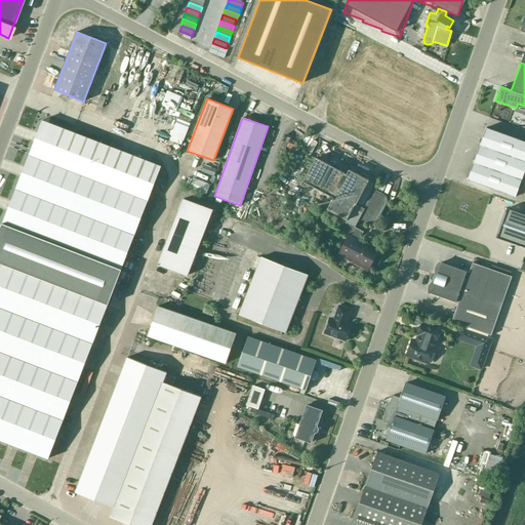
[(0,229),(0,263),(64,287),(108,305),(121,269),(134,235),(148,201),(161,166),(42,120),(29,155),(15,189),(2,224),(0,229)]
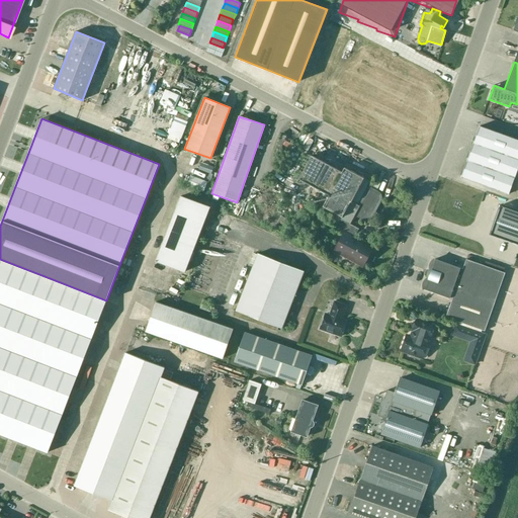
[(517,166),(517,140),(480,126),(460,177),(508,194),(517,166)]
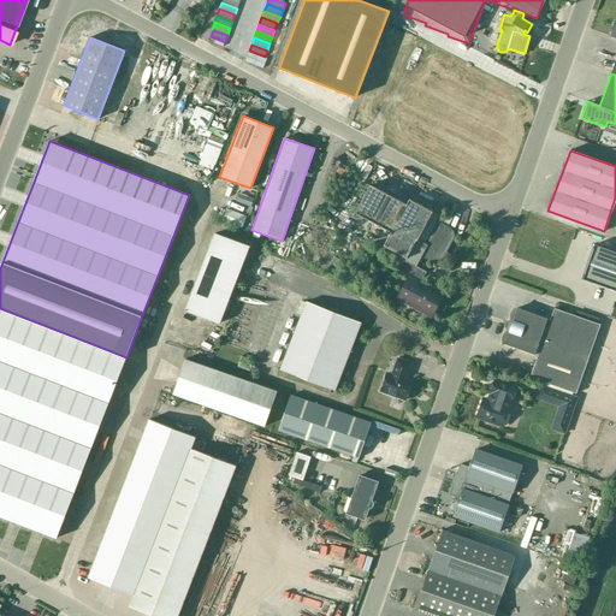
[(434,225),(432,227),(424,243),(416,238),(398,271),(409,277),(398,298),(431,315),(443,294),(421,283),(426,272),(416,266),(421,256),(437,265),(451,238),(452,235),(451,231),(449,229),(440,225),(437,225),(434,225)]
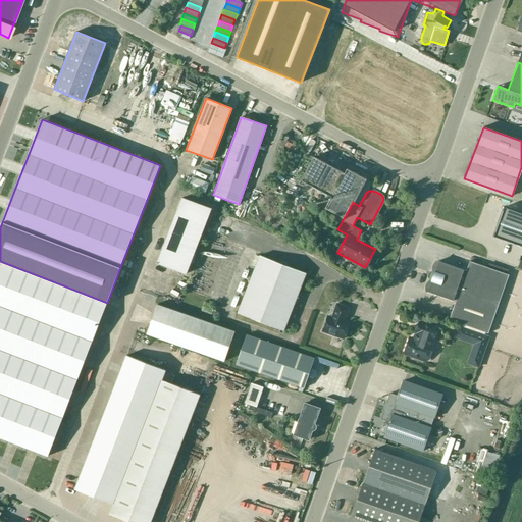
[(211,209),(183,198),(157,262),(187,273),(211,209)]
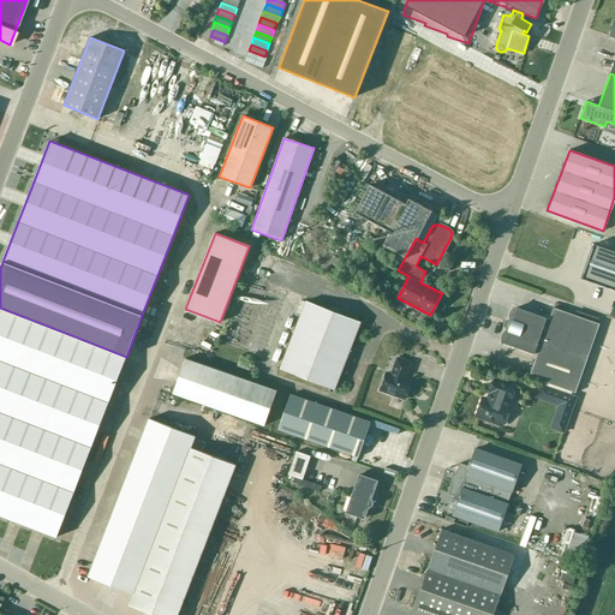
[(614,251),(593,244),(581,279),(614,290),(614,251)]
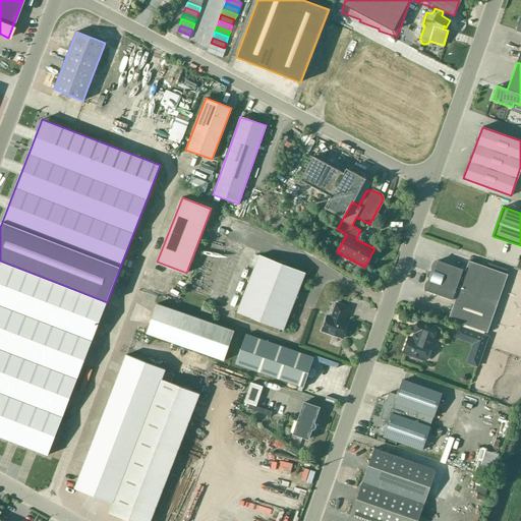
[(283,330),(305,273),(259,254),(237,312),(283,330)]
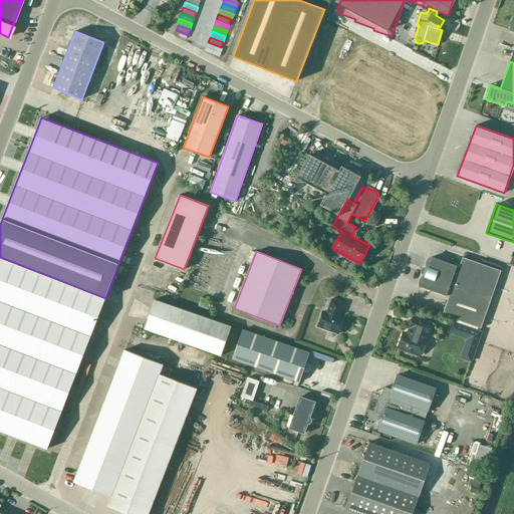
[(0,430),(47,449),(105,298),(0,257),(0,430)]
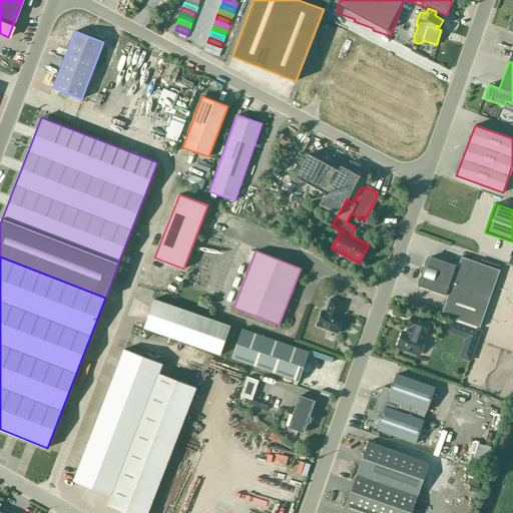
[(458,267),(430,257),(420,287),(448,296),(441,314),(480,328),(500,271),(461,257),(458,267)]
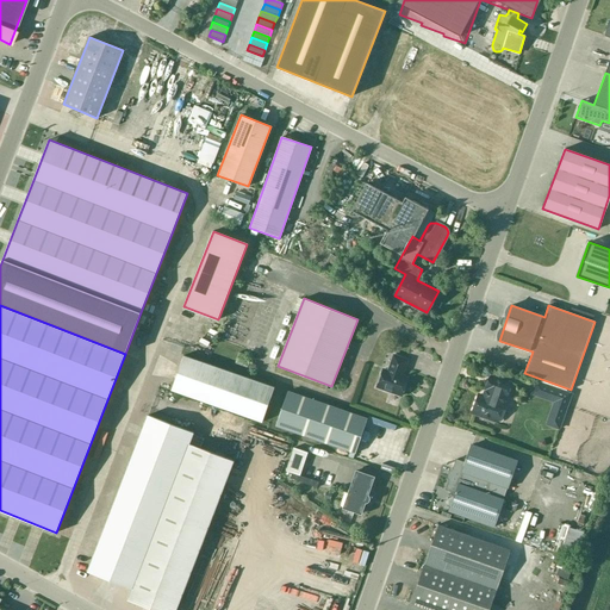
[(237,335),(222,330),(221,335),(236,340),(237,335)]
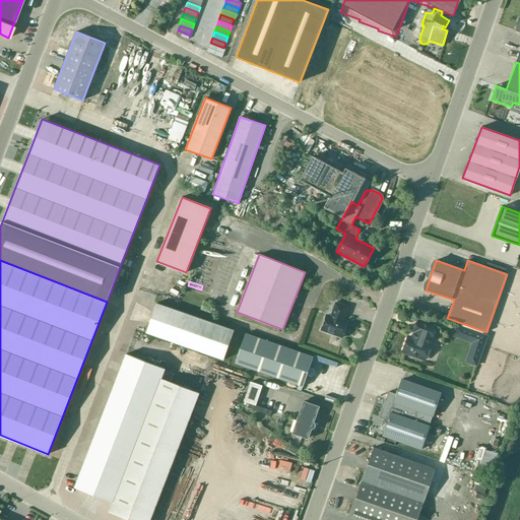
[(223,360),(234,330),(156,303),(146,332),(223,360)]
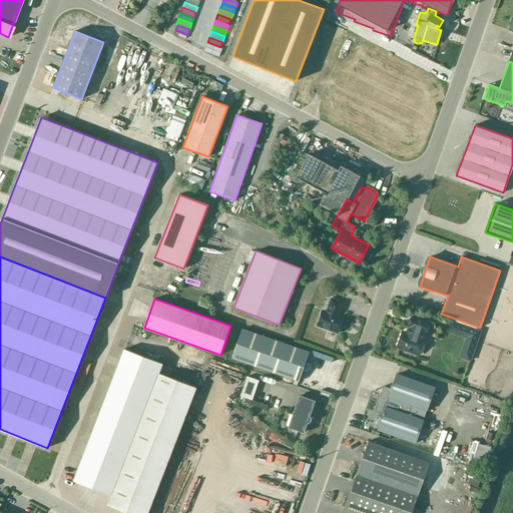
[(342,303),(331,299),(326,313),(322,311),(317,326),(338,333),(343,318),(338,317),(342,303)]
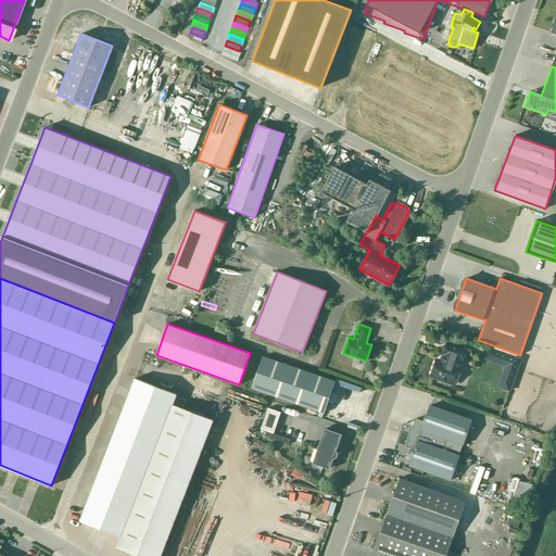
[(465,350),(446,343),(442,355),(444,356),(442,362),(437,359),(430,376),(453,384),(465,350)]
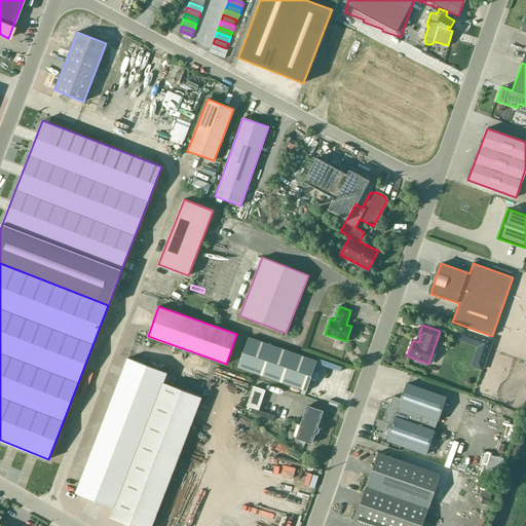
[(493,339),(462,328),(457,340),(477,347),(470,367),(482,371),(493,339)]
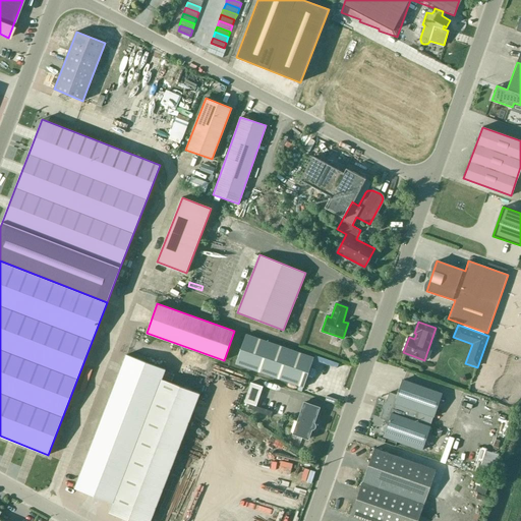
[(303,387),(313,358),(245,335),(235,363),(303,387)]
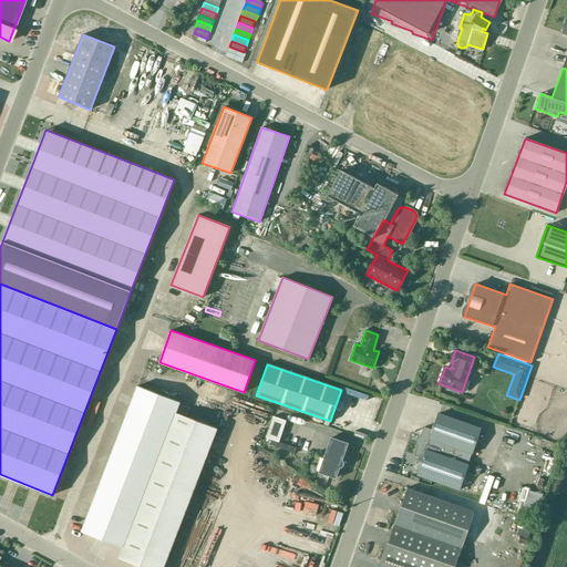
[(179,402),(137,387),(81,532),(123,547),(175,412),(179,402)]
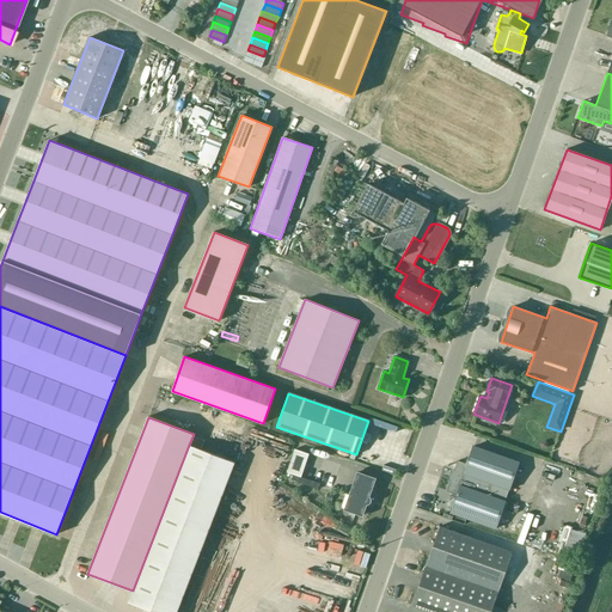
[(189,445),(133,591),(128,603),(154,611),(176,611),(234,463),(189,445)]
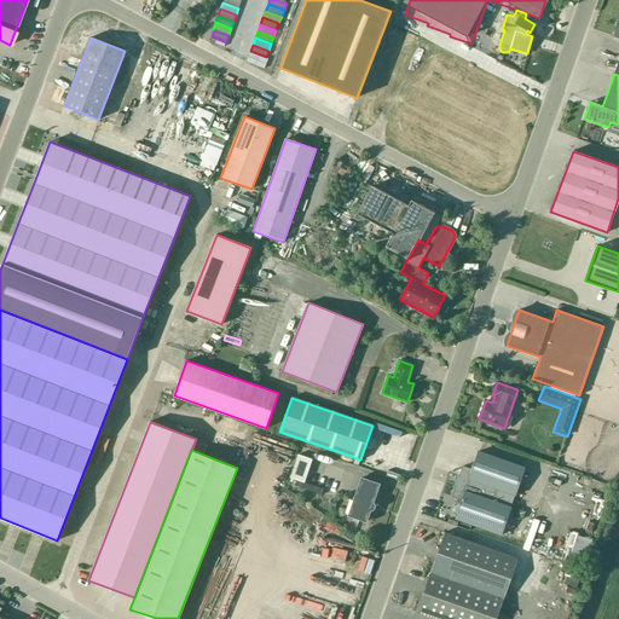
[(452,497),(462,501),(455,519),(501,534),(525,468),(479,451),(473,469),(462,466),(452,497)]
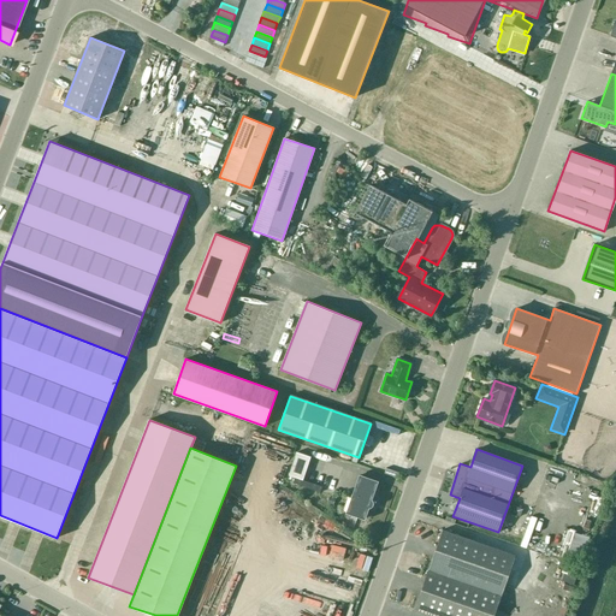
[(311,457),(296,452),(288,475),(302,480),(311,457)]
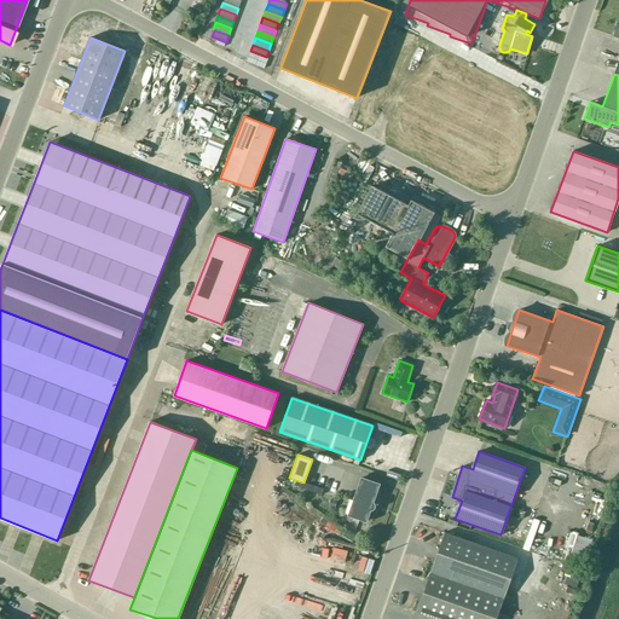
[(380,484),(362,478),(348,515),(366,521),(370,512),(371,512),(372,510),(374,510),(375,509),(375,508),(375,507),(376,505),(375,504),(375,503),(374,502),(380,484)]
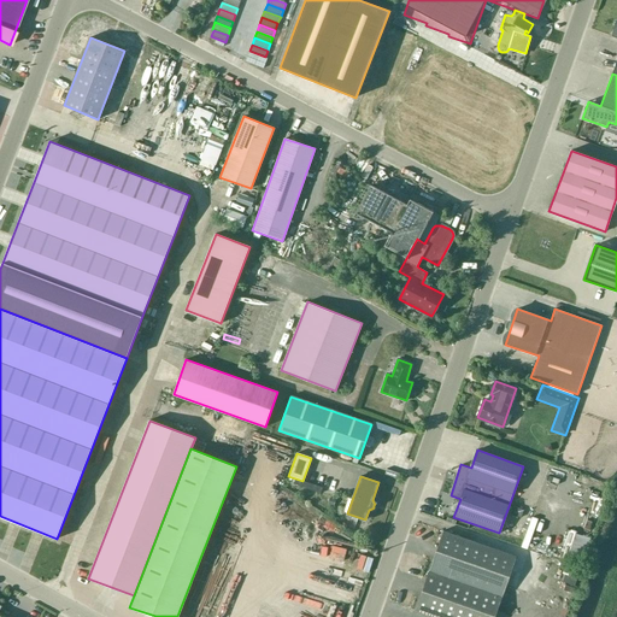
[(494,616),(516,556),(444,530),(415,610),(435,616),(494,616)]
